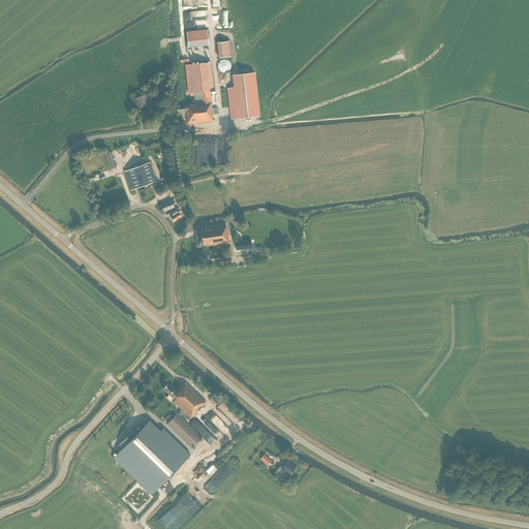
[(207,30),(186,32),(188,48),(209,45),(207,30)]
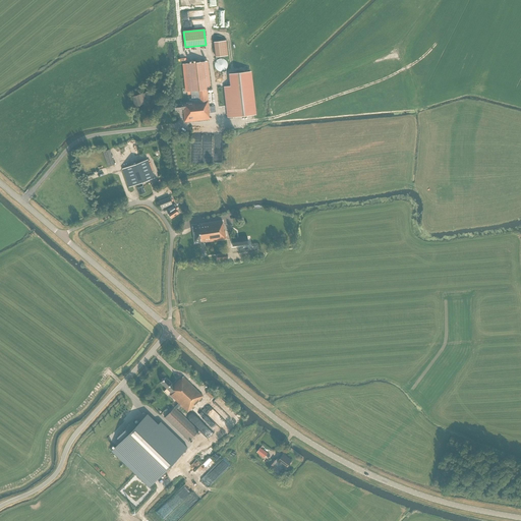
[(228,58),(227,43),(215,43),(216,59),(228,58)]
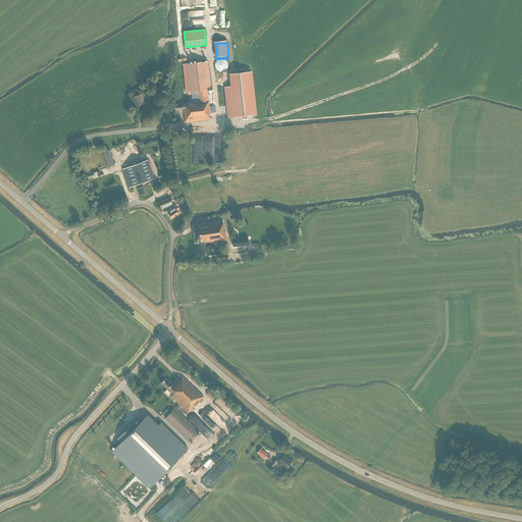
[(225,60),(224,60),(224,59),(223,59),(222,59),(221,59),(220,59),(219,59),(218,59),(218,60),(217,60),(216,61),(216,62),(215,63),(215,64),(215,65),(215,66),(215,67),(215,68),(216,68),(216,69),(217,70),(218,71),(219,71),(220,71),(221,71),(222,71),(223,71),(224,71),(224,70),(225,70),(226,69),(227,68),(227,67),(227,66),(227,65),(227,64),(227,63),(227,62),(226,61),(225,60)]
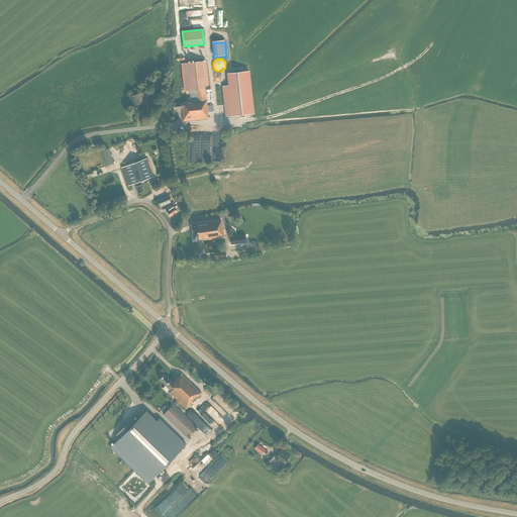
[(208,112),(205,89),(209,89),(206,61),(182,64),(185,91),(189,91),(190,101),(184,102),(184,103),(173,104),(173,110),(182,109),(183,121),(208,119),(207,112),(208,112)]
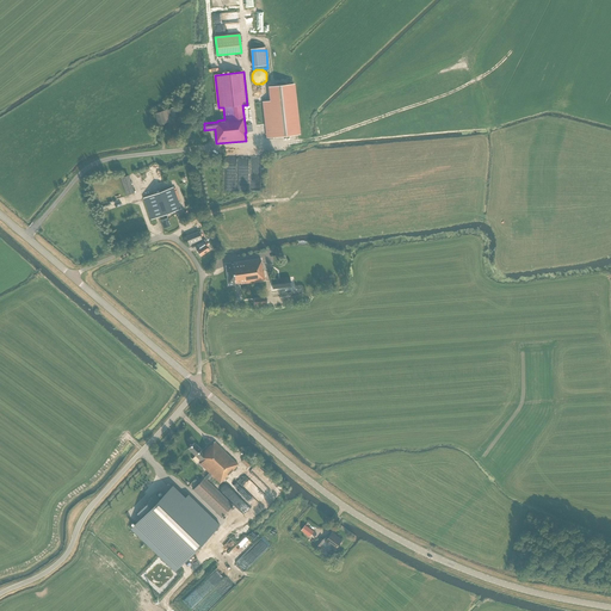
[(271,103),(264,103),(267,139),(298,135),(294,85),(270,87),(271,103)]
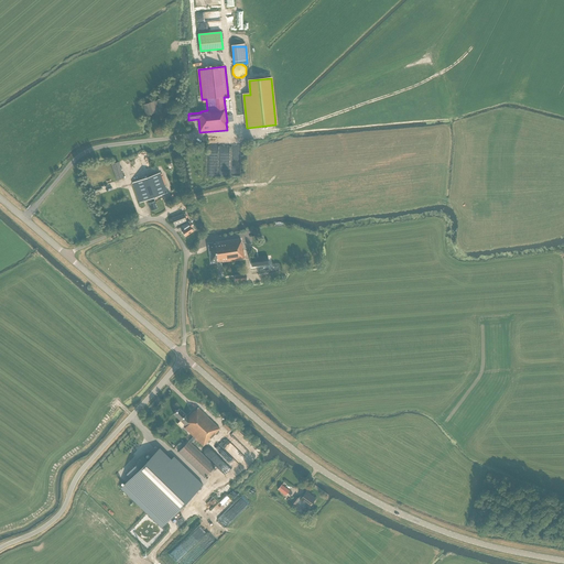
[(164,107),(162,99),(158,100),(143,105),(145,116),(158,112),(156,108),(159,107),(160,108),(164,107)]
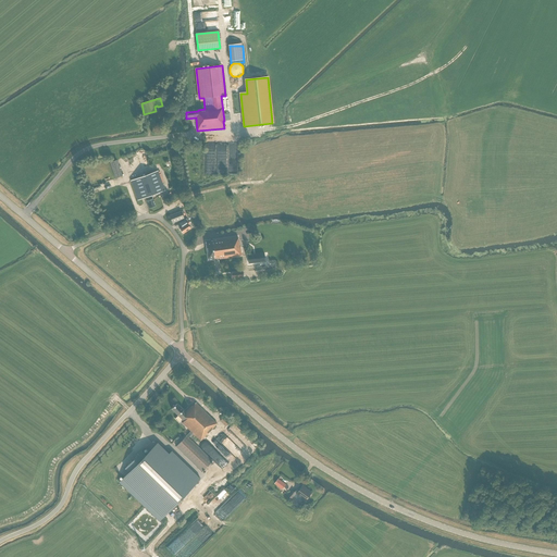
[(166,169),(176,165),(173,158),(164,161),(166,169)]
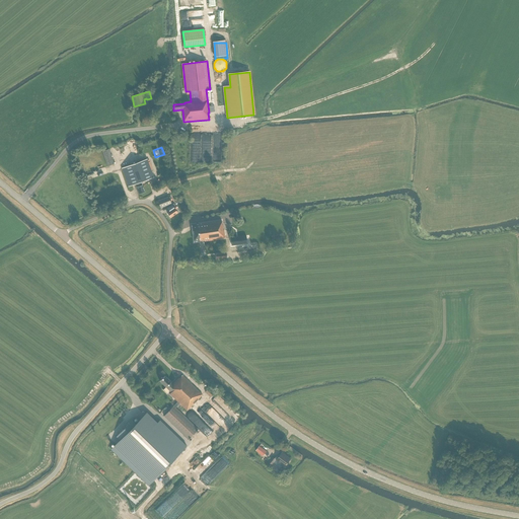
[(107,166),(114,164),(108,149),(102,151),(107,166)]
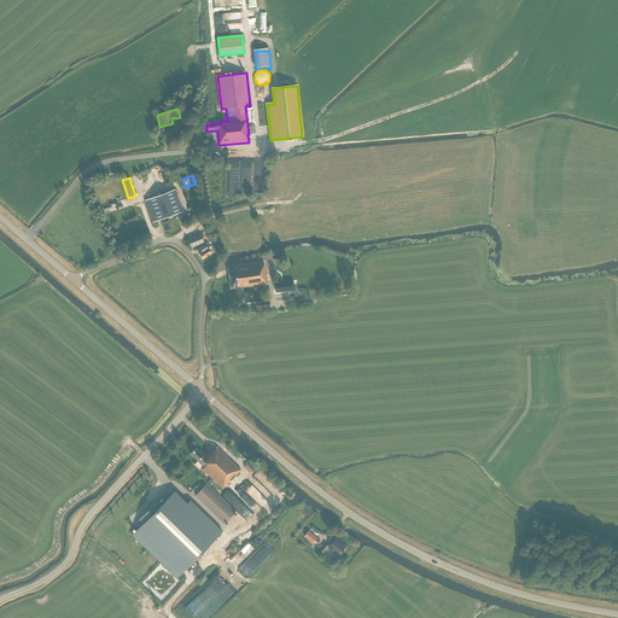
[(165,231),(173,228),(168,217),(176,215),(176,214),(181,213),(181,211),(182,210),(175,190),(145,200),(152,222),(161,220),(162,223),(163,223),(165,231)]
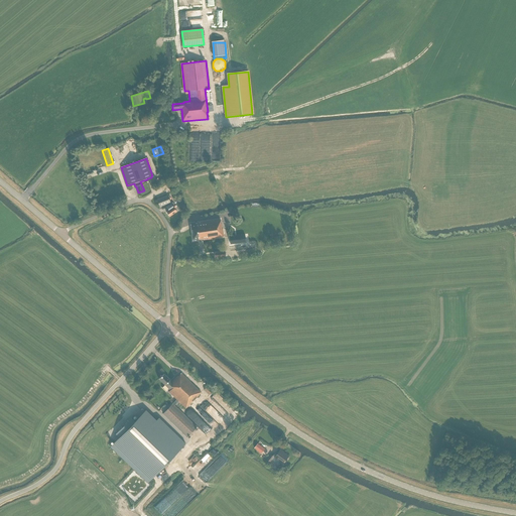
[(159,207),(170,203),(167,196),(157,200),(159,207)]
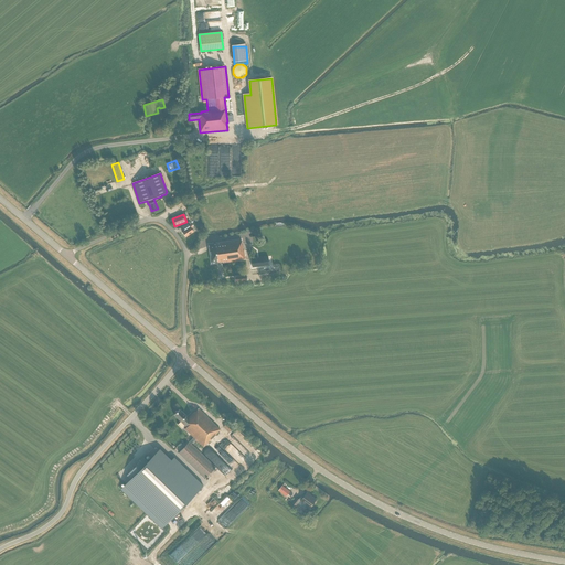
[(193,227),(192,225),(190,222),(182,225),(184,228),(188,226),(189,227),(182,232),(185,237),(193,232),(191,228),(193,227)]
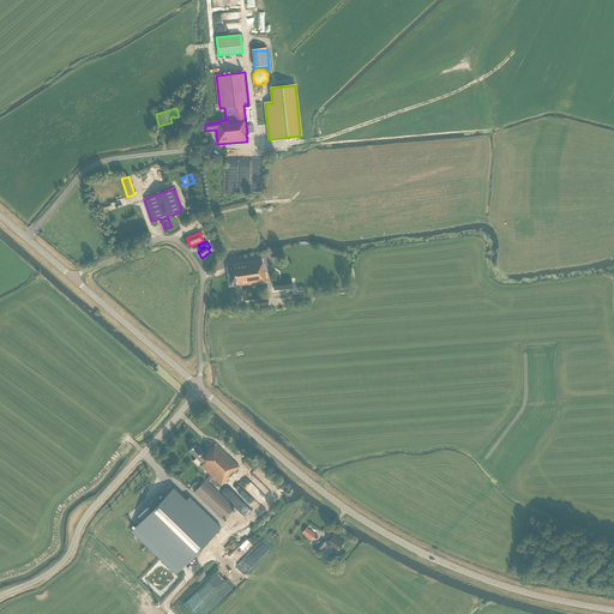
[(263,266),(262,260),(252,262),(252,263),(227,266),(229,288),(235,287),(235,286),(242,284),(242,286),(266,282),(265,276),(268,276),(266,272),(264,272),(263,269),(264,269),(264,266),(263,266)]
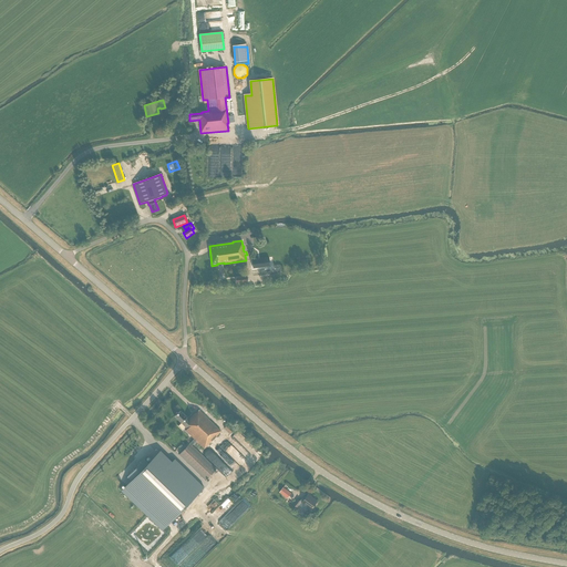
[(251,259),(253,269),(270,267),(269,257),(251,259)]
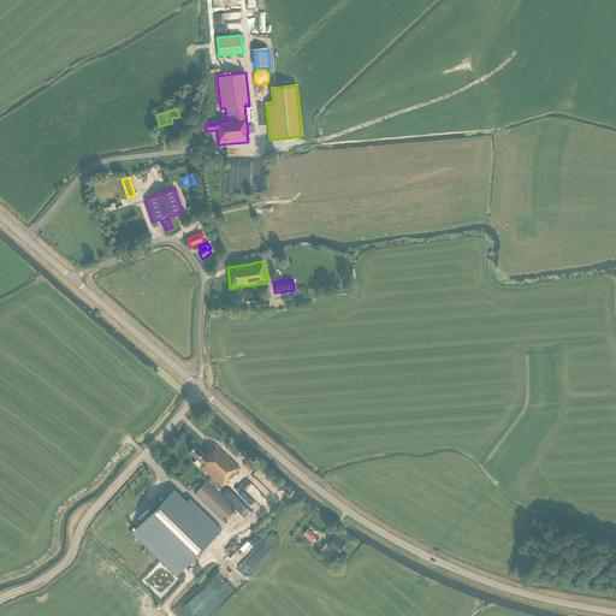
[(194,493),(223,522),(235,510),(208,484),(213,479),(221,487),(241,469),(217,445),(213,449),(212,449),(206,456),(195,446),(189,452),(203,466),(201,468),(211,477),(206,483),(206,481),(194,493)]
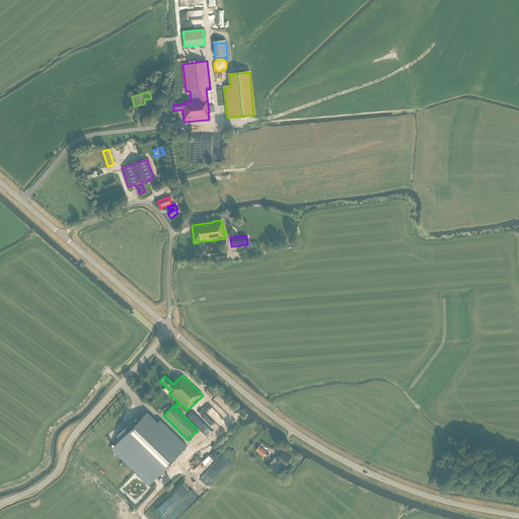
[(218,393),(213,398),(230,417),(235,412),(218,393)]
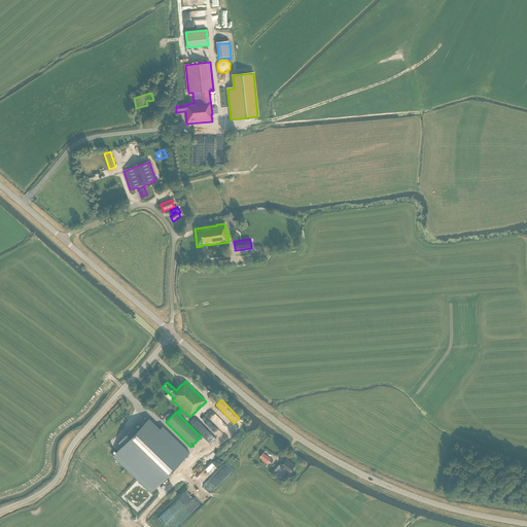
[(210,418),(202,423),(207,431),(215,426),(210,418)]
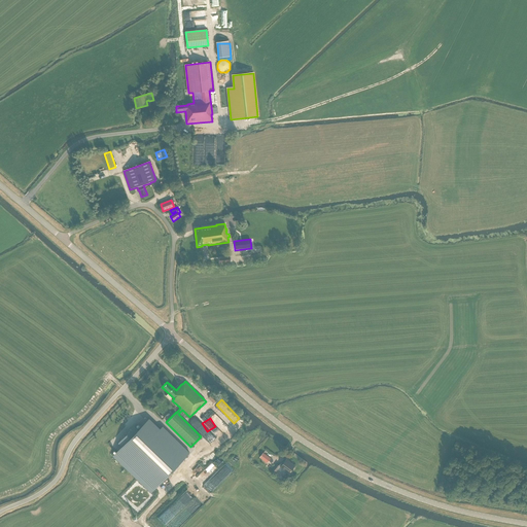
[(188,453),(162,427),(159,430),(148,420),(138,430),(134,427),(118,444),(121,447),(113,455),(151,492),(188,453)]
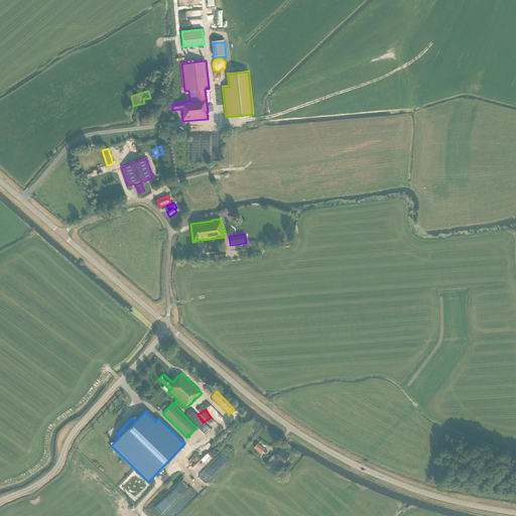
[(254,448),(262,454),(265,449),(258,444),(254,448)]
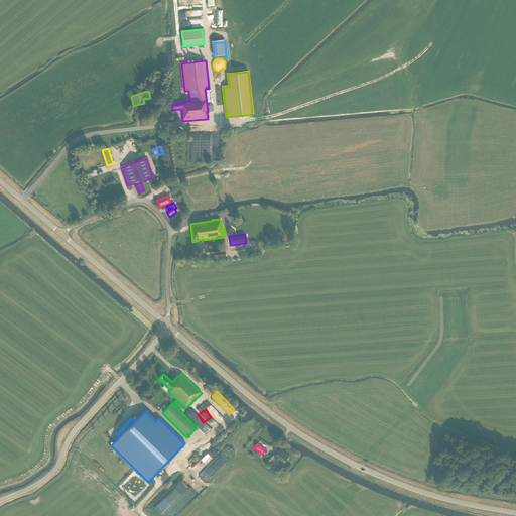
[(289,457),(280,450),(275,458),(274,457),(271,455),(267,460),(270,462),(272,460),(274,461),(273,461),(277,464),(279,461),(283,464),(289,457)]
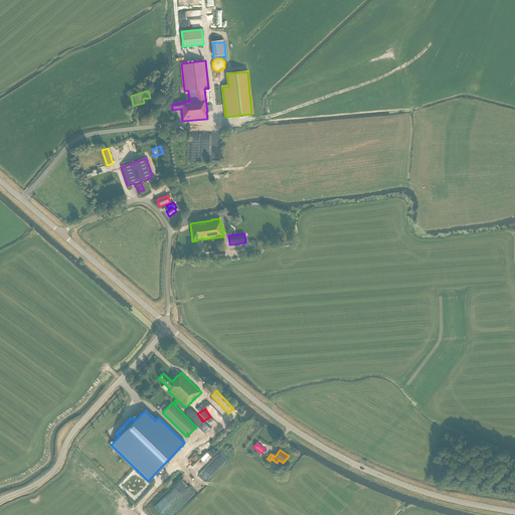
[(205,481),(227,461),(220,454),(209,465),(205,461),(203,463),(200,460),(192,467),(205,481)]
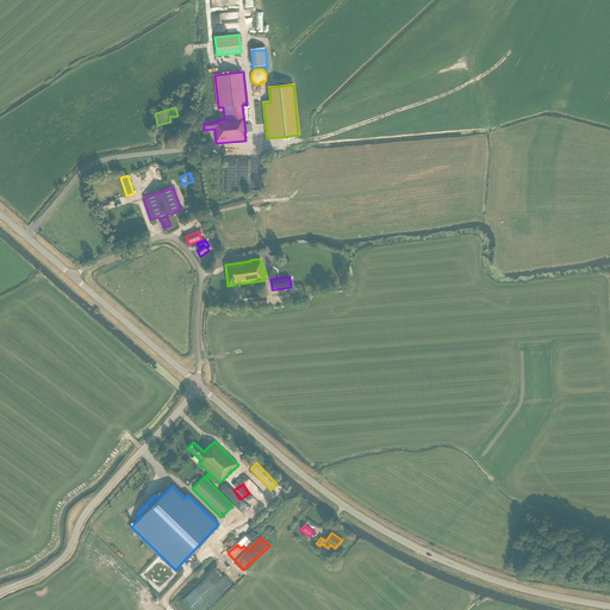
[(182,598),(193,609),(207,609),(217,602),(207,592),(195,604),(186,595),(182,598)]
